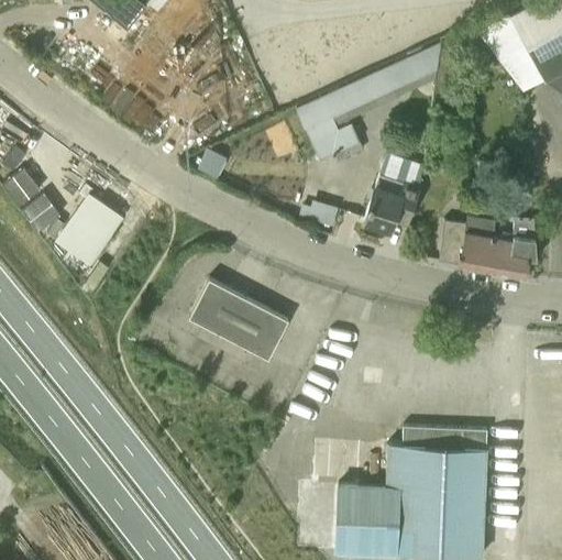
[(89,0),(124,30),(146,3),(142,0),(89,0)]
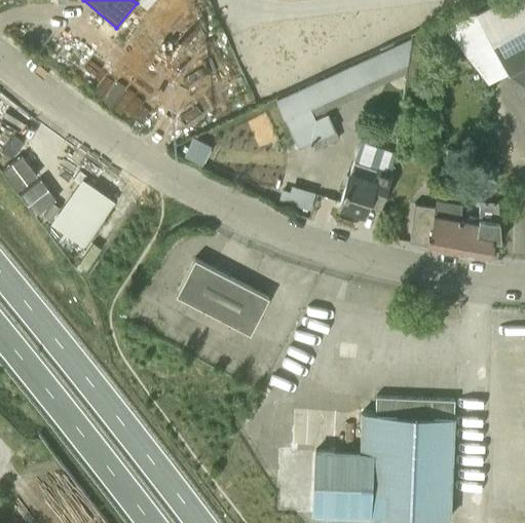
[(524,0),(499,0),(476,13),(510,75),(524,66),(524,0)]
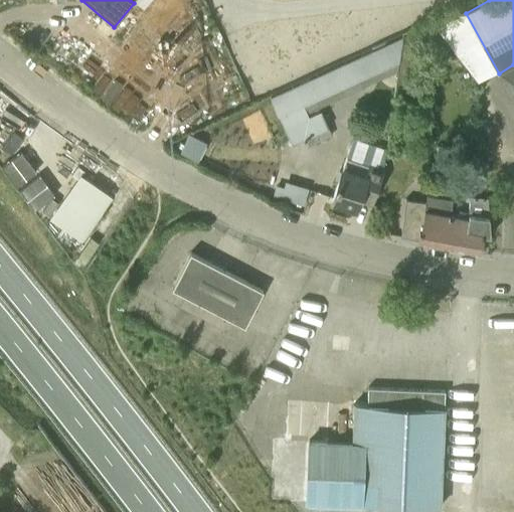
[(403,35),(397,74),(398,74),(394,99),(411,100),(420,27),(403,35)]
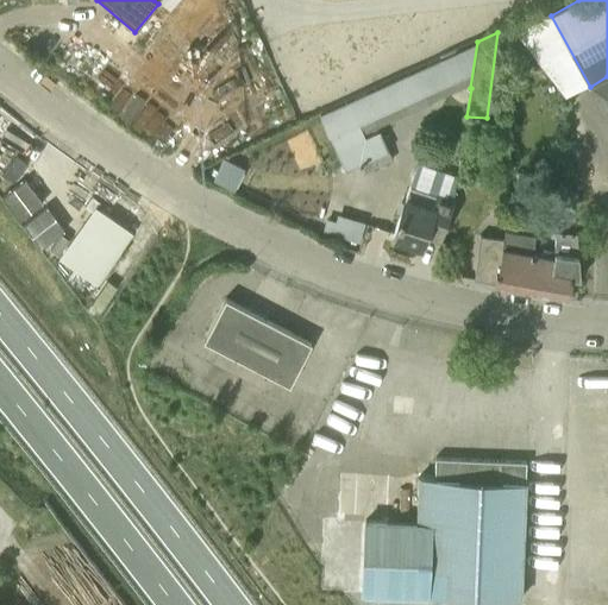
[(364,136),(470,88),(477,42),(321,120),(327,139),(331,138),(345,174),(367,164),(370,174),(394,164),(381,138),(367,143),(364,136)]
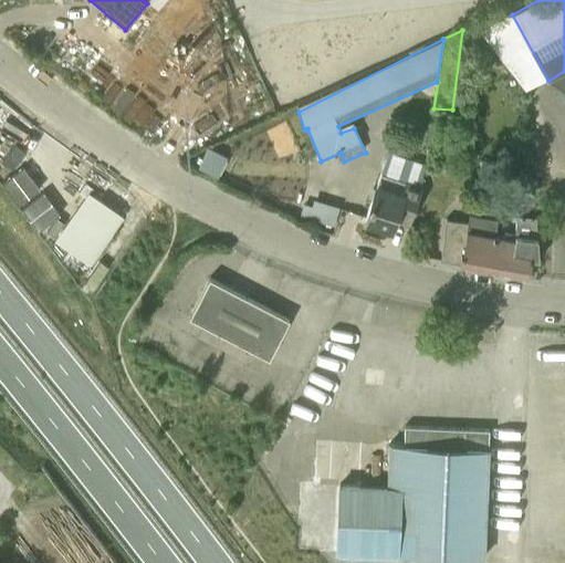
[(564,72),(548,81),(564,111),(564,72)]
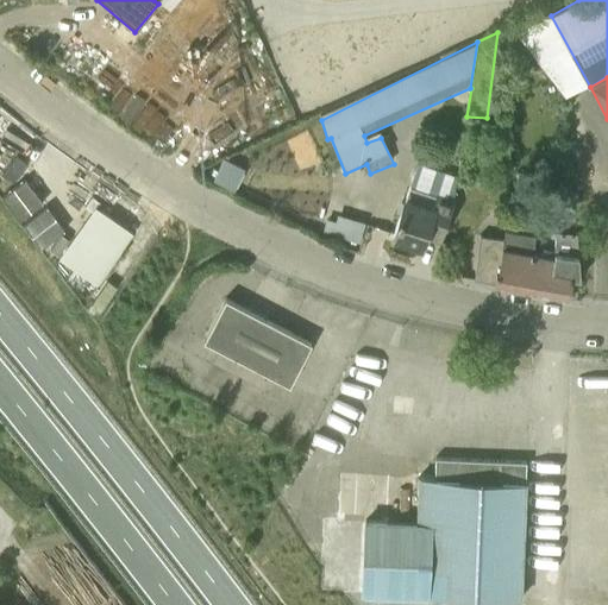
[(18,158),(4,177),(14,186),(29,166),(18,158)]
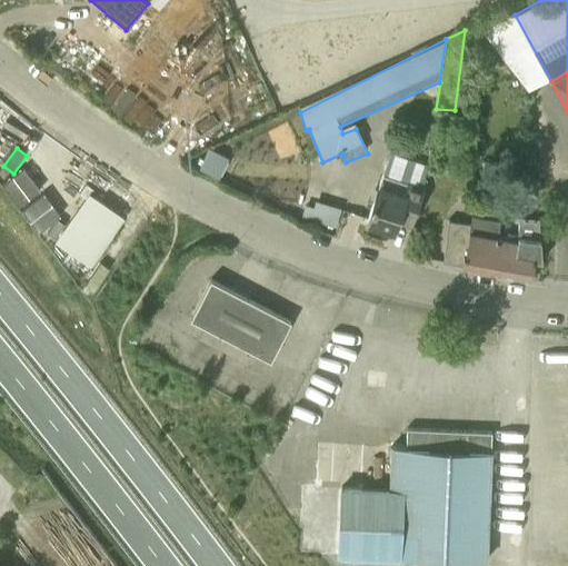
[(209,150),(199,170),(219,180),(229,160),(209,150)]
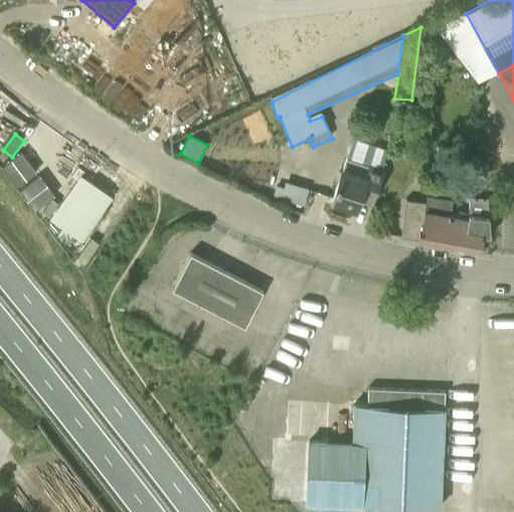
[(353,140),(347,159),(333,203),(356,211),(359,202),(373,207),(384,171),(386,151),(353,140)]
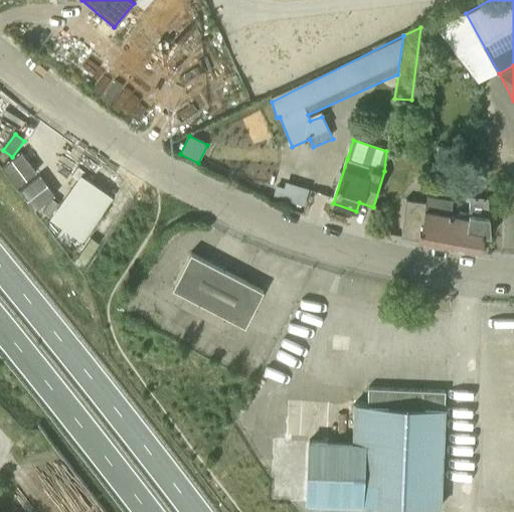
[(434,170),(457,171),(458,158),(453,158),(454,151),(438,150),(437,158),(435,158),(434,170)]
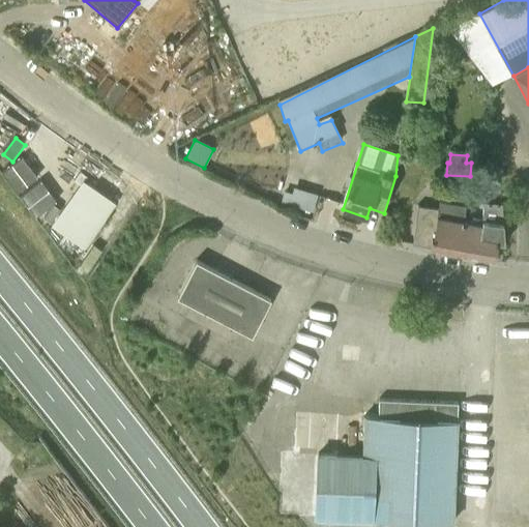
[(18,194),(38,178),(24,158),(3,174),(18,194)]
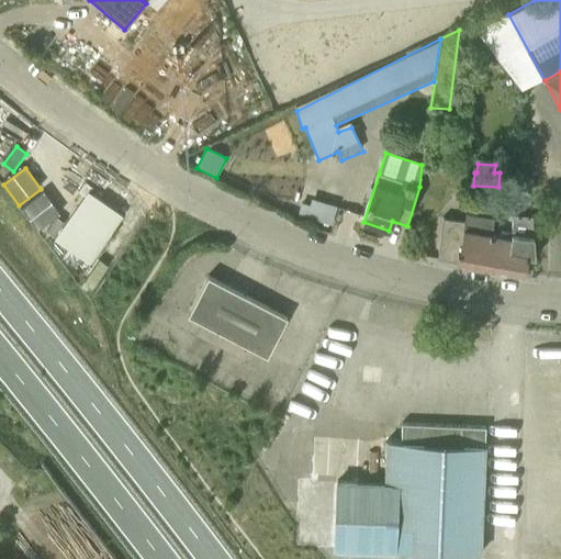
[(44,194),(23,210),(38,232),(59,215),(44,194)]
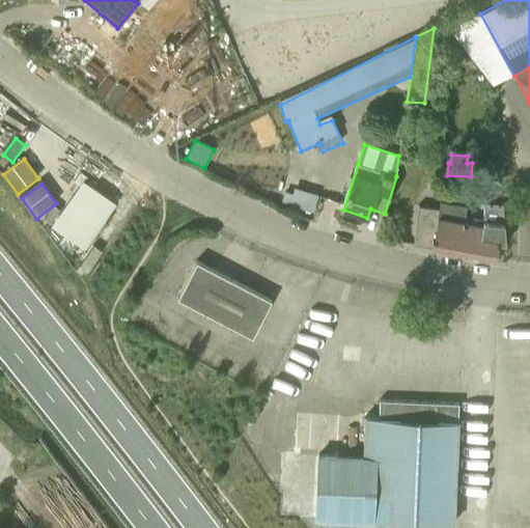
[(116,205),(89,186),(57,231),(84,250),(116,205)]
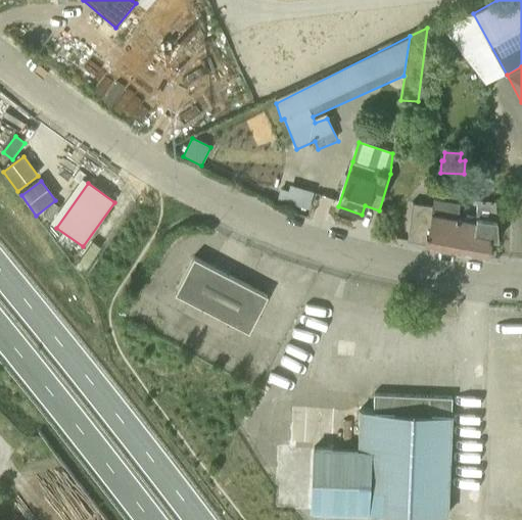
[(285,186),(282,203),(315,208),(318,191),(285,186)]
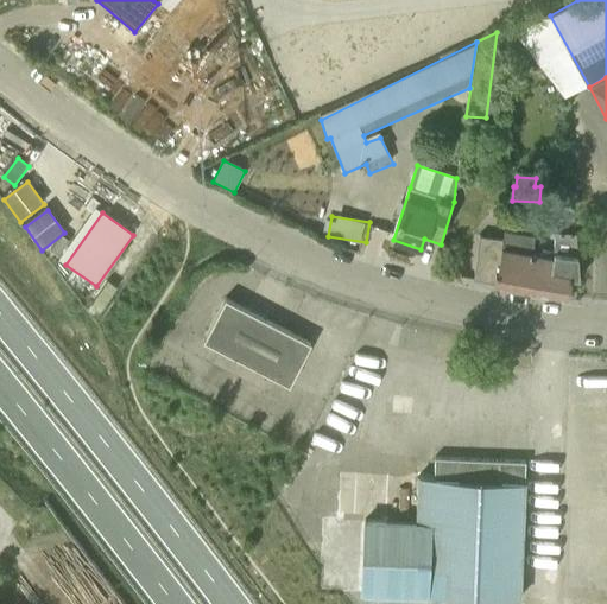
[(530,272),(533,256),(531,256),(535,237),(504,234),(503,242),(481,239),(476,275),(499,279),(497,288),(538,297),(542,275),(530,272)]
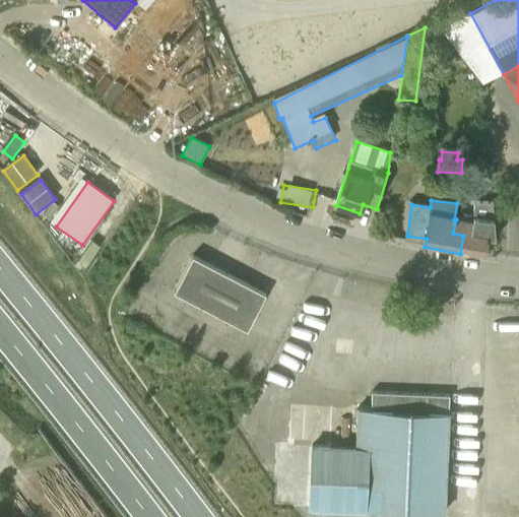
[(463,236),(460,254),(487,258),(490,241),(496,242),(494,203),(474,200),(472,217),(463,216),(463,220),(456,219),(453,233),(463,236)]
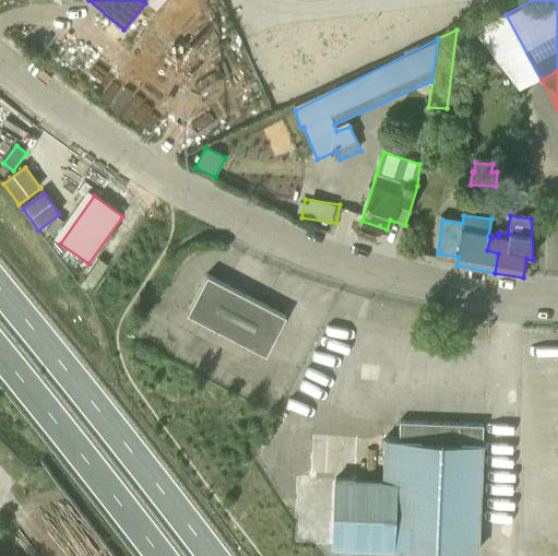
[(266,357),(286,319),(208,278),(187,316),(266,357)]
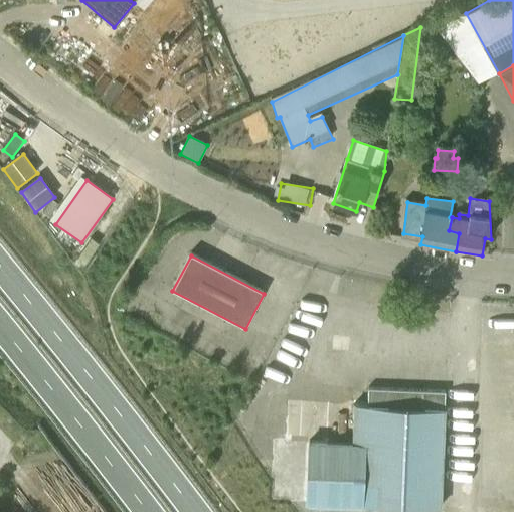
[(310,505),(441,510),(446,394),(369,390),(368,408),(355,407),(354,445),(313,444),(310,505)]
